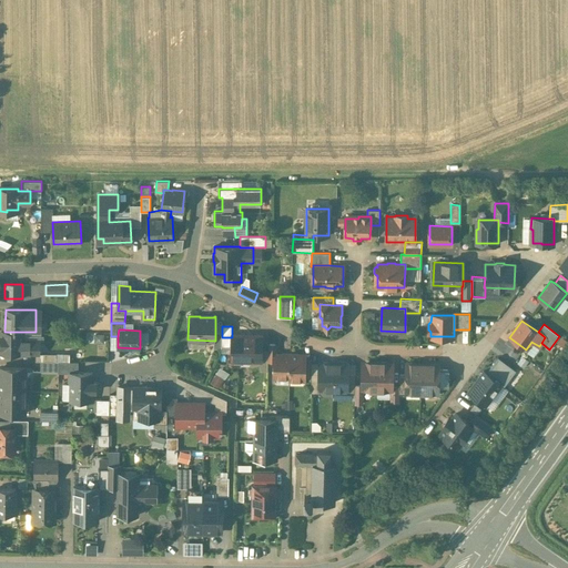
[(21,332),(4,332),(4,331),(1,331),(1,353),(37,353),(37,342),(21,341),(21,332)]
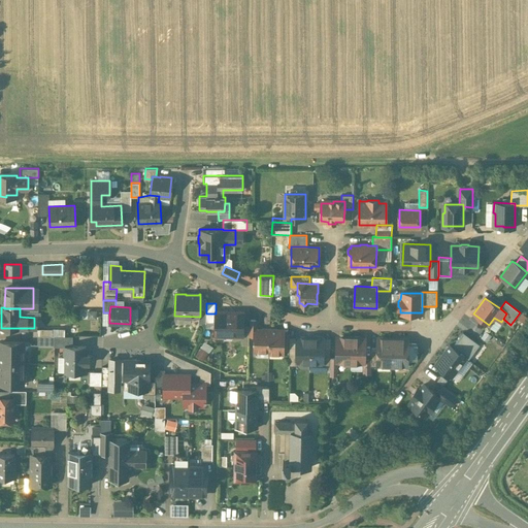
[(100,320),(100,309),(83,309),(83,319),(100,320)]
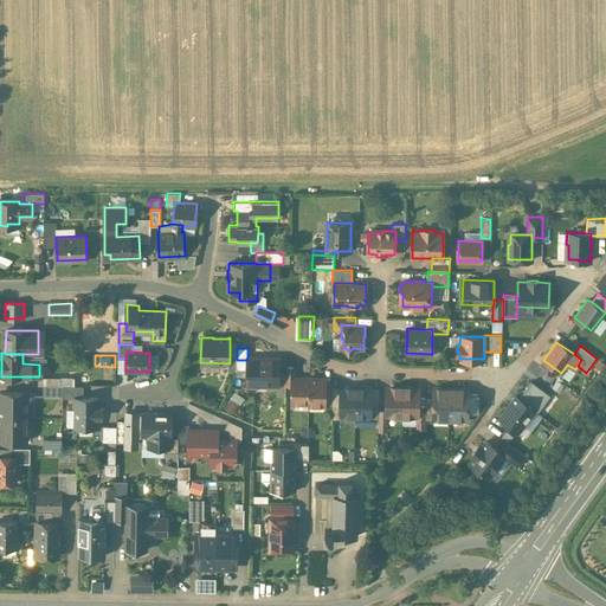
[(279,359),(247,358),(247,360),(247,368),(246,389),(257,389),(257,385),(278,385),(278,373),(279,359)]
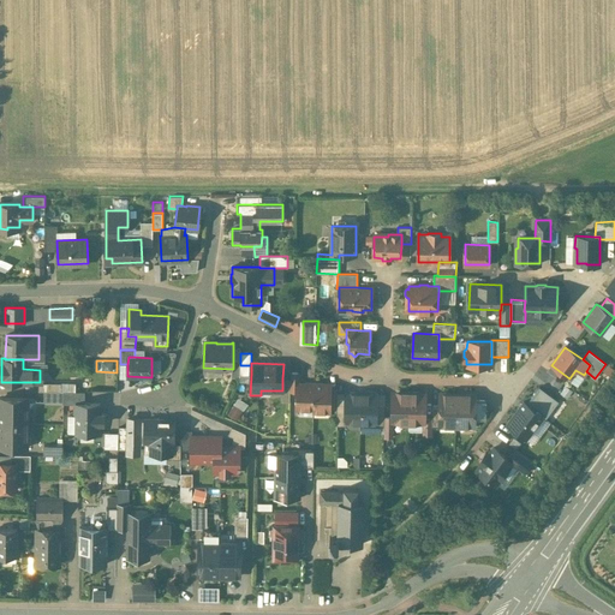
[(330,384),(318,384),(318,383),(314,383),(314,384),(314,408),(320,408),(322,411),(329,412),(330,389),(330,384)]
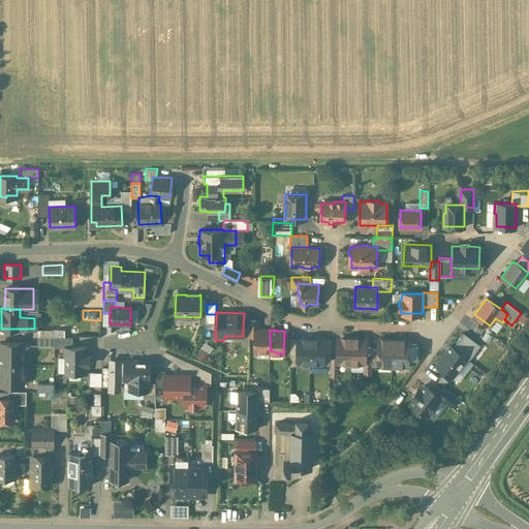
[(270,331),(256,331),(255,337),(255,351),(270,352),(270,351),(270,331)]
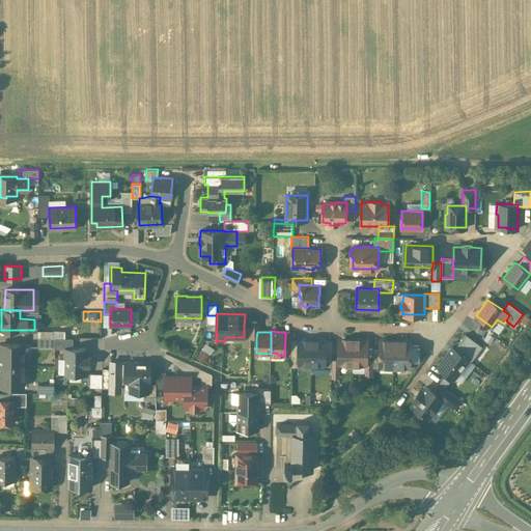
[(466,335),(454,350),(469,360),(471,362),(481,346),(466,335)]
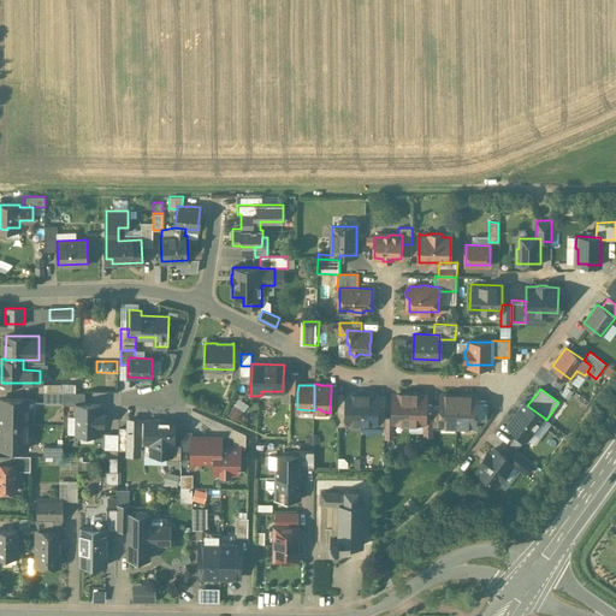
[(60,392),(43,392),(43,403),(63,403),(64,392),(60,392)]
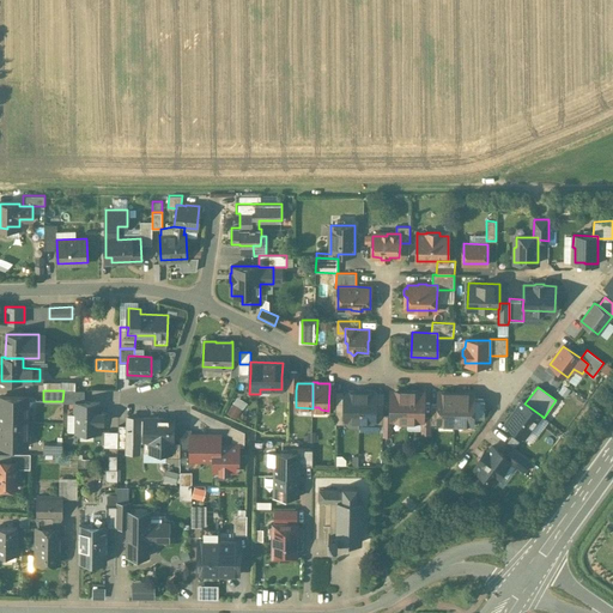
[(74,390),(64,390),(62,401),(62,402),(76,404),(76,402),(84,402),(85,390),(74,390)]
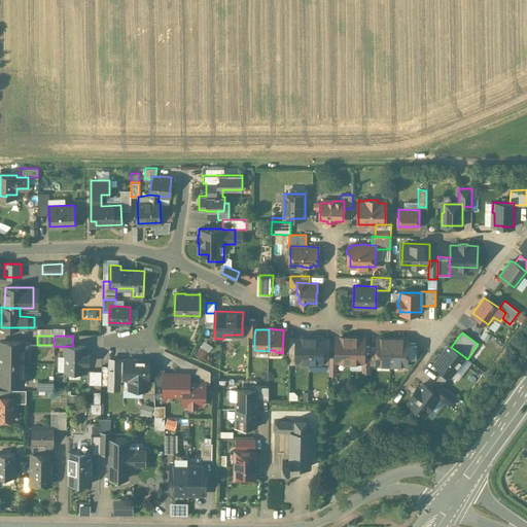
[(303,336),(299,336),(297,337),(296,337),(295,346),(295,361),(296,361),(296,358),(301,358),(303,361),(309,361),(310,337),(304,337),(303,336)]
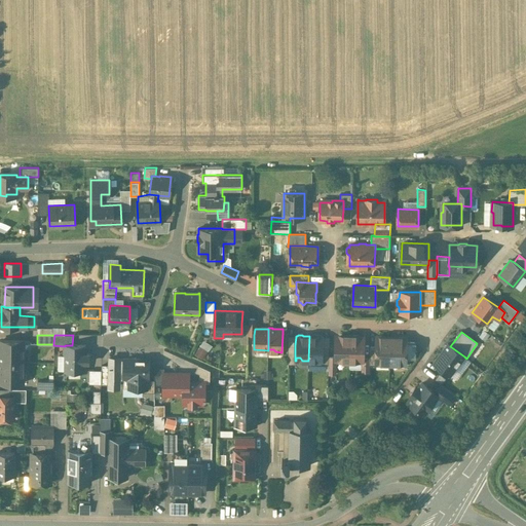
[(320,335),(316,335),(314,336),(309,336),(308,361),(321,362),(322,361),(322,345),(323,337),(321,336),(320,335)]
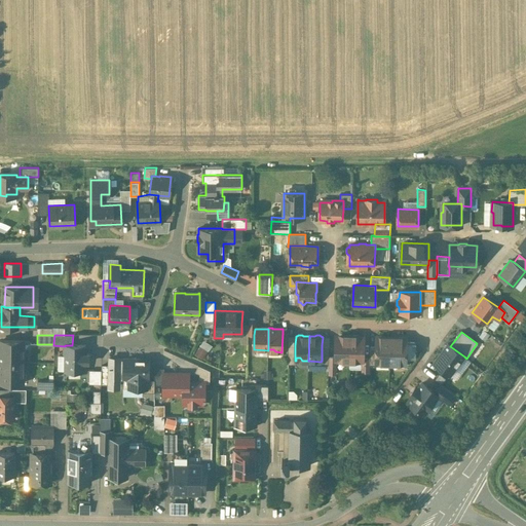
[(349,336),(335,336),(335,357),(335,361),(336,361),(349,361),(349,336)]
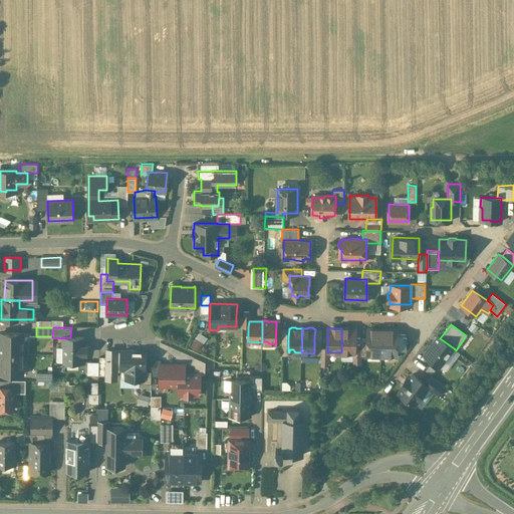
[(355,328),(341,328),(341,352),(353,353),(354,353),(354,349),(355,328)]
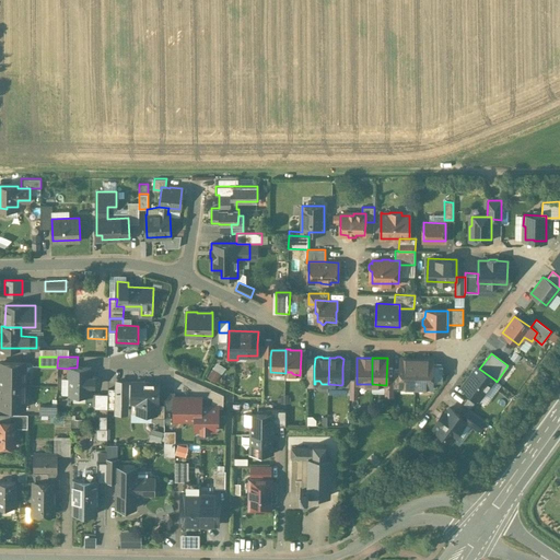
[(416,359),(400,358),(400,369),(399,387),(400,387),(400,385),(415,385),(416,359)]
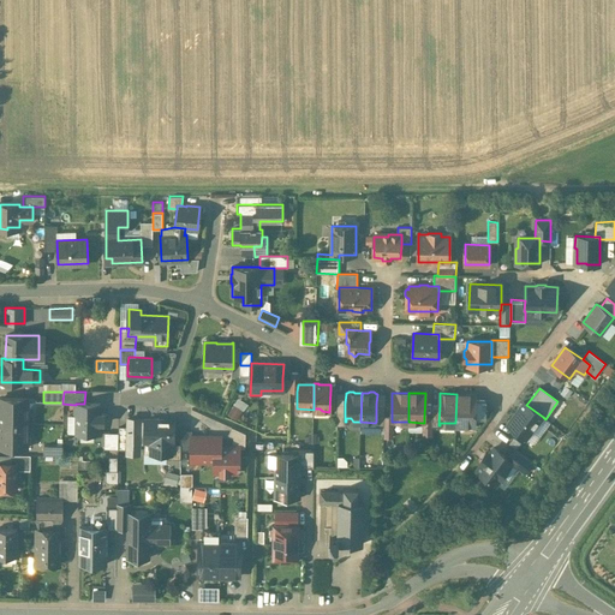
[(470,394),(457,394),(455,423),(455,425),(473,427),(475,424),(475,413),(476,400),(476,395),(470,395),(470,394)]
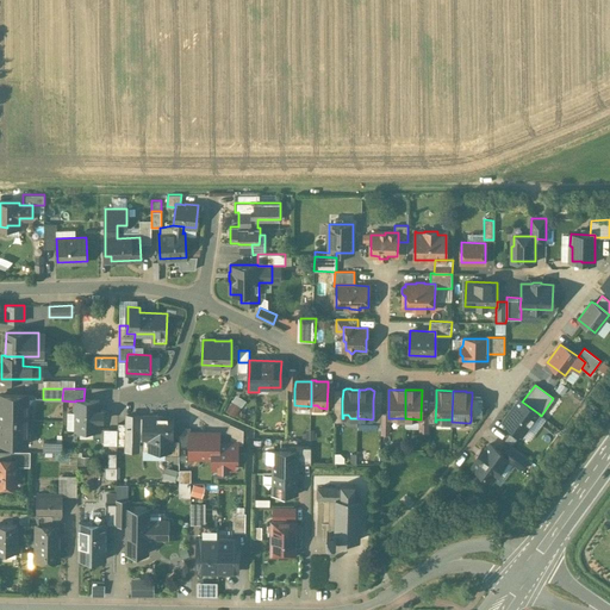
[(27,396),(0,394),(0,419),(27,419),(27,396)]
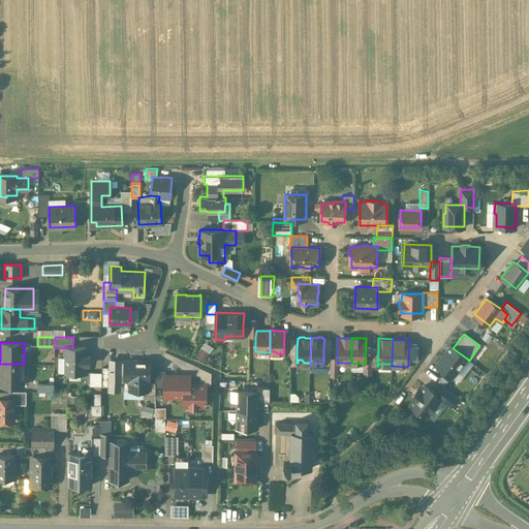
[(206,362),(215,347),(208,342),(198,356),(206,362)]
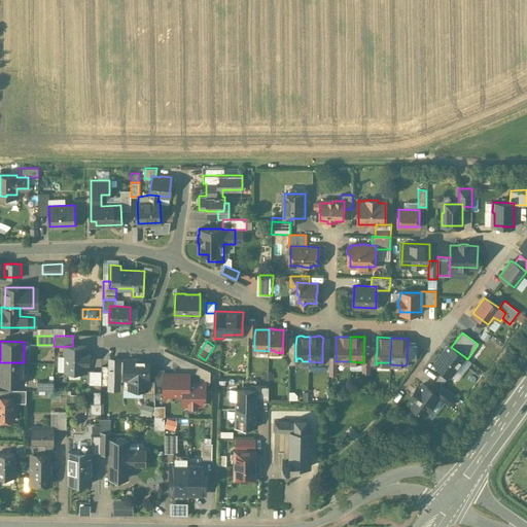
[(417,343),(408,343),(407,354),(417,354),(417,343)]
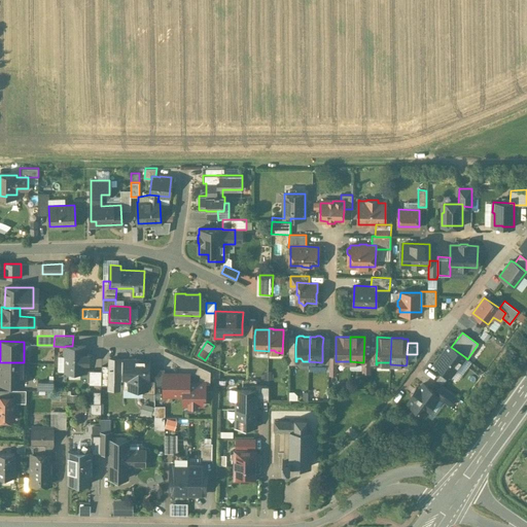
[(433,364),(451,377),(465,357),(451,347),(448,345),(433,364)]
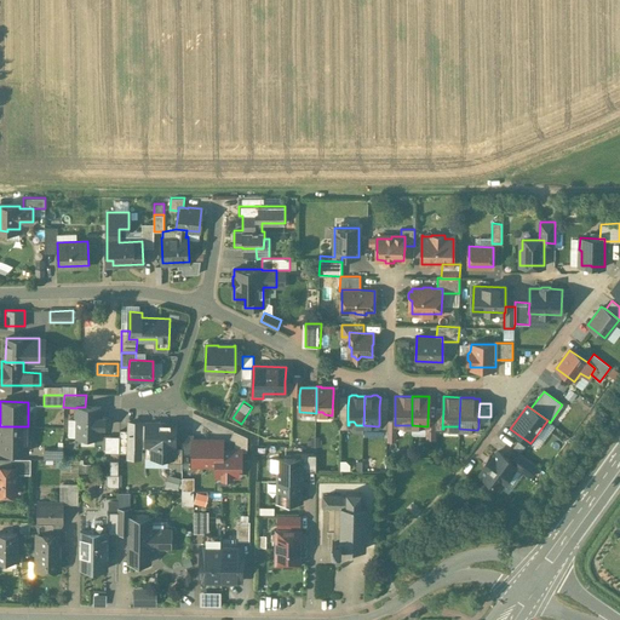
[(85,407),(76,407),(76,408),(75,436),(99,437),(101,407),(85,407)]
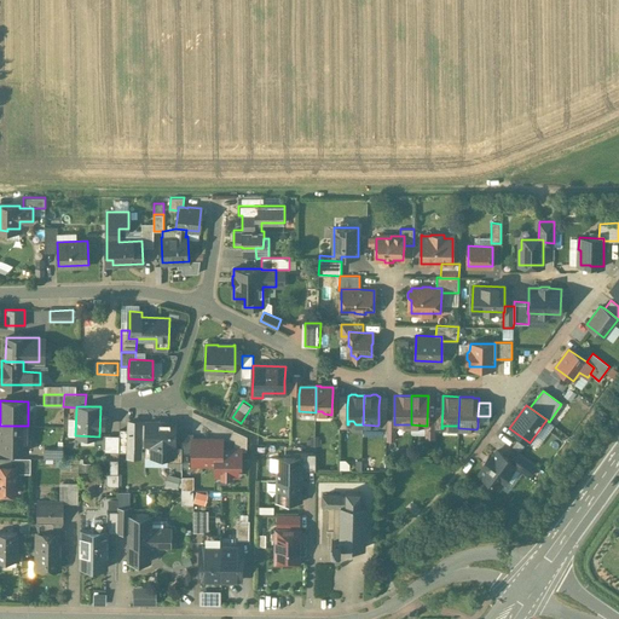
[(356,424),(353,421),(348,421),(348,424),(348,428),(348,429),(352,433),(363,433),(363,424),(356,424)]
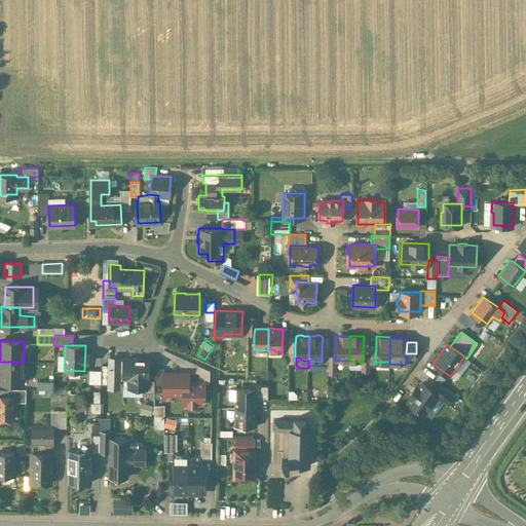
[(109,381),(109,384),(109,388),(119,388),(119,380),(123,380),(123,388),(147,388),(147,378),(148,378),(149,360),(124,359),(124,361),(120,360),(120,359),(109,359),(109,366),(109,381)]
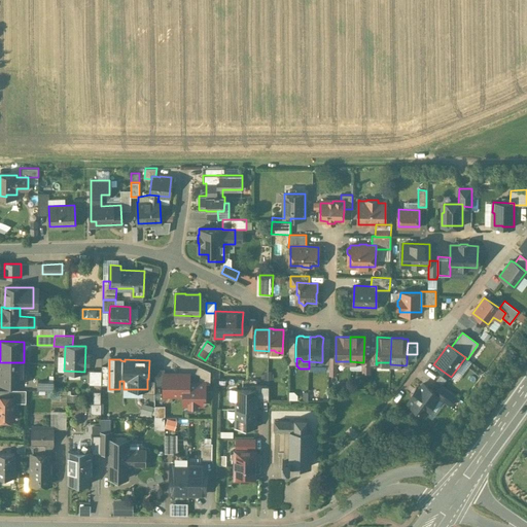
[(24,362),(0,362),(0,383),(23,384),(24,362)]
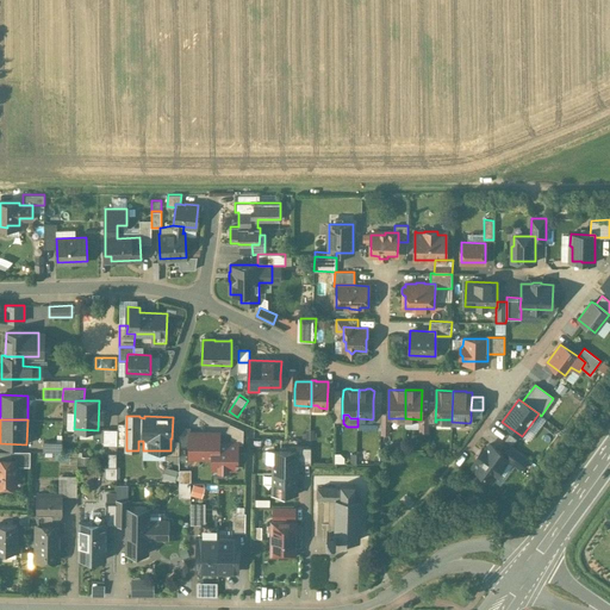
[(243,430),(230,423),(226,431),(231,434),(231,443),(237,443),(237,444),(243,444),(243,430)]
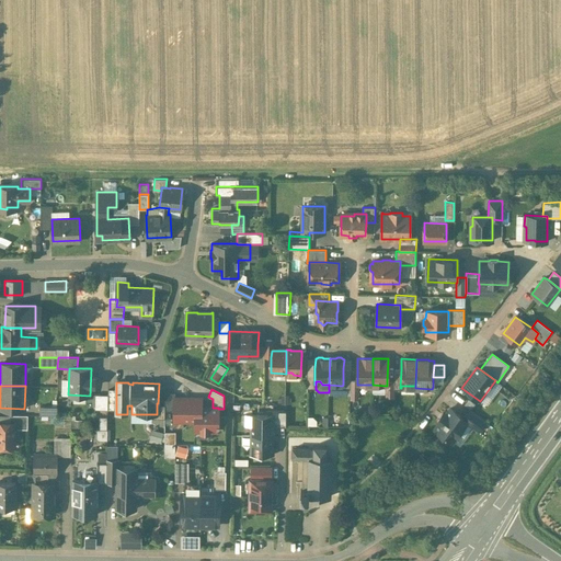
[(116,390),(109,390),(107,410),(116,410),(116,407),(116,390)]
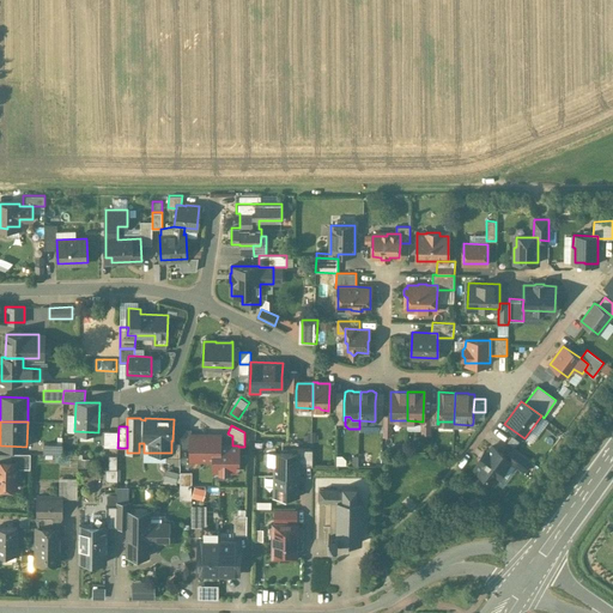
[(192,430),(180,430),(180,449),(190,449),(190,435),(192,435),(192,430)]
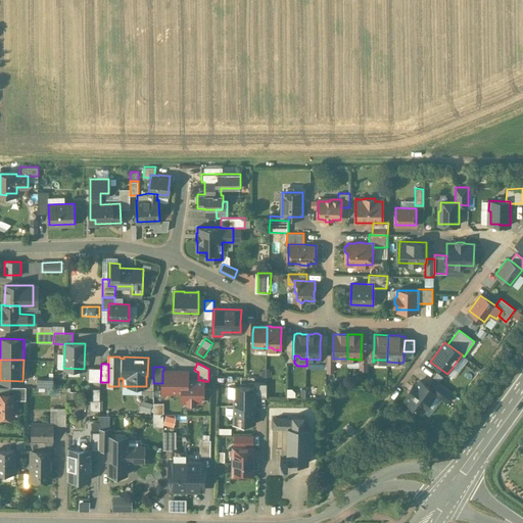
[(163,371),(162,371),(162,383),(162,392),(172,392),(172,390),(182,390),(187,390),(187,392),(188,392),(188,380),(188,371),(163,371)]
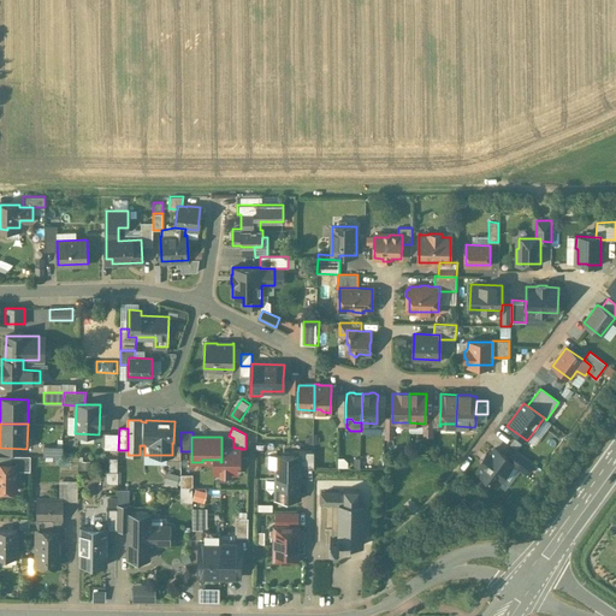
[(63,446),(45,446),(45,456),(63,456),(63,446)]
